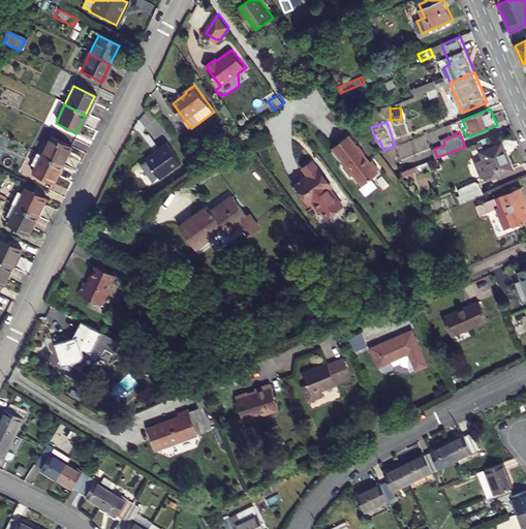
[(349,134),(335,147),(347,163),(345,164),(353,175),(356,173),(365,184),(380,172),(378,169),(380,167),(373,159),(371,161),(365,154),(367,153),(360,144),(359,145),(349,134)]
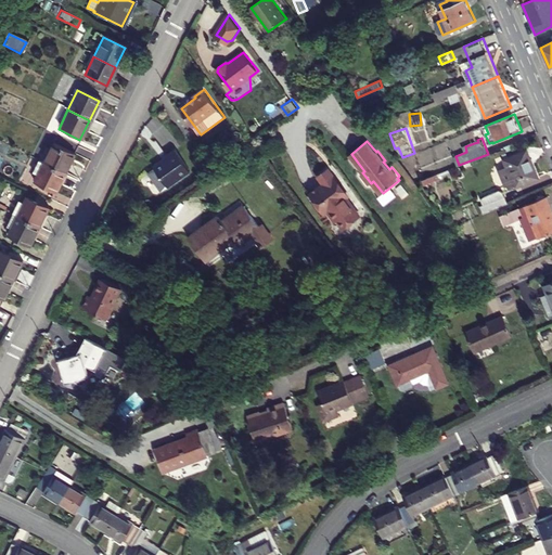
[(73,155),(51,144),(41,164),(63,173),(73,155)]
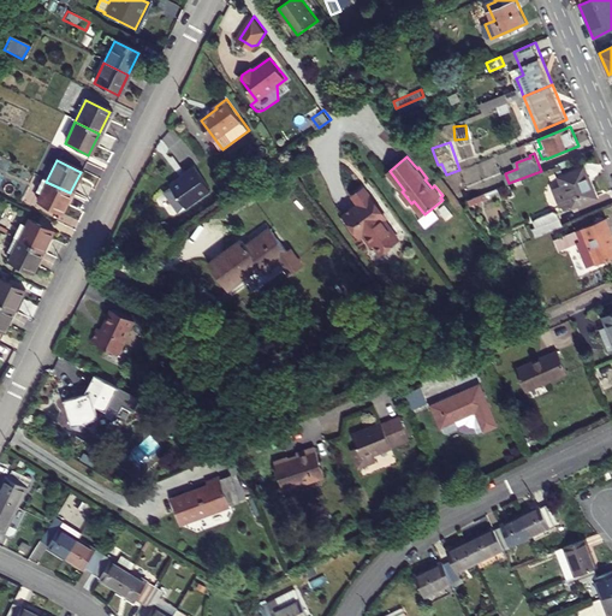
[(215,184),(197,161),(189,167),(190,169),(174,181),(176,182),(190,202),(215,184)]
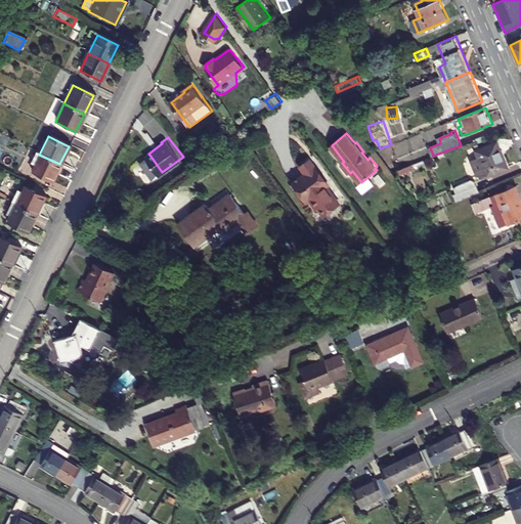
[(488,172),(489,176),(510,168),(500,141),(478,150),(481,157),(475,160),(482,175),(488,172)]
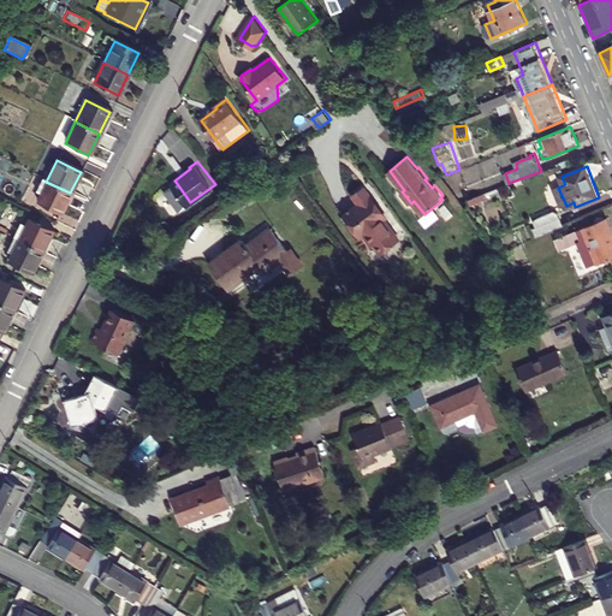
[(59,214),(70,193),(46,182),(36,202),(59,214)]
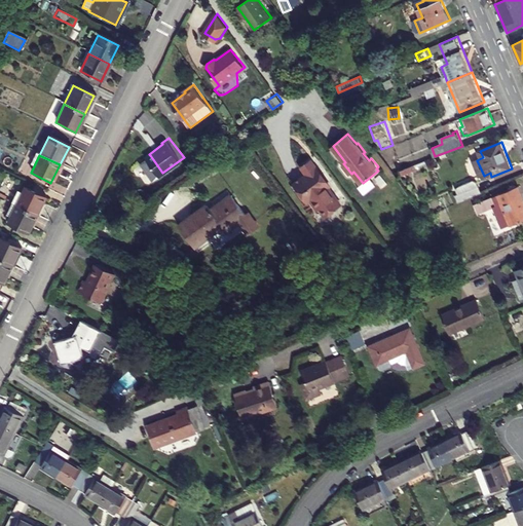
[(150,155),(144,159),(156,177),(162,173),(150,155)]
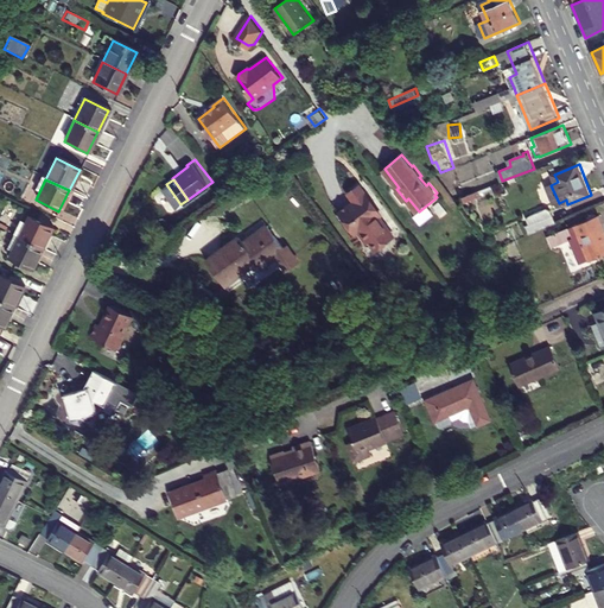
[(374,201),(361,183),(350,191),(357,200),(342,211),(357,233),(361,229),(369,240),(373,238),(380,247),(383,247),(388,244),(388,241),(396,235),(381,215),(383,214),(379,208),(377,209),(372,202),(374,201)]
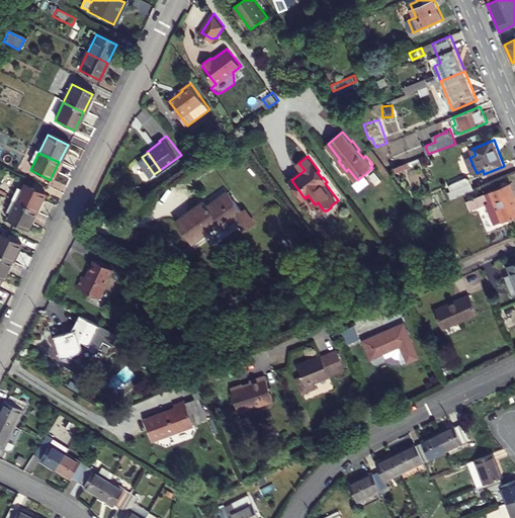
[(466,159),(473,174),(477,173),(469,158),(466,159)]
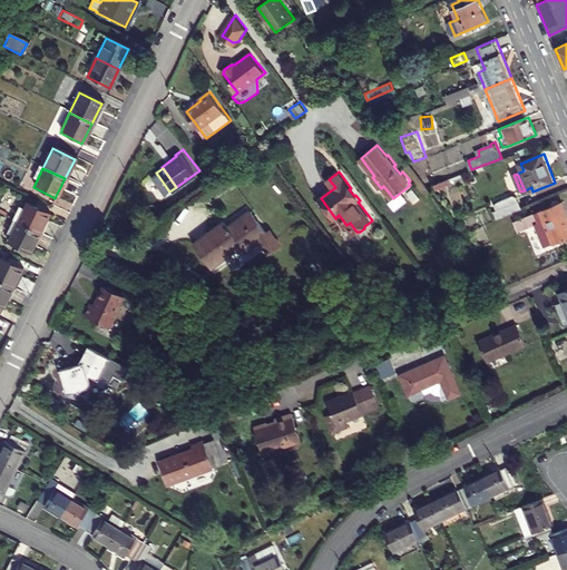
[(496,212),(499,218),(525,208),(519,196),(515,195),(500,202),(497,204),(500,209),(496,212)]
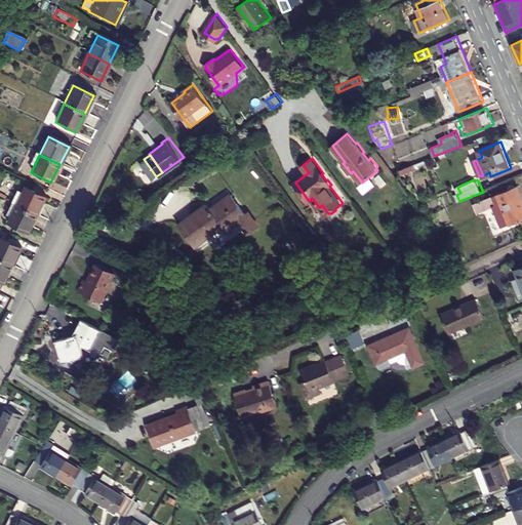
[(494,205),(498,213),(521,202),(521,194),(519,186),(475,204),(478,212),(494,205)]
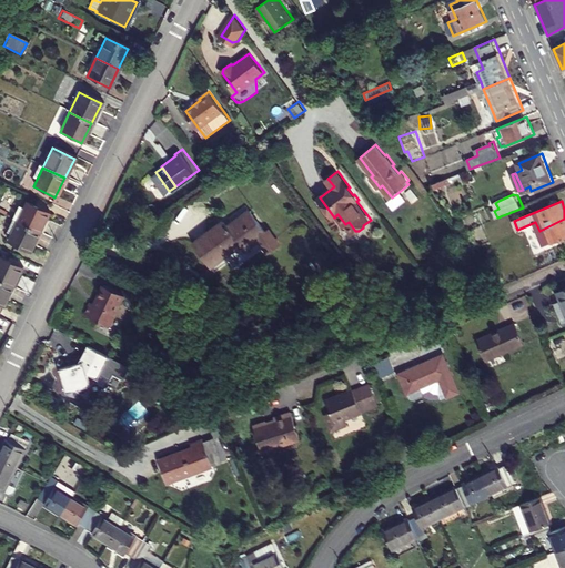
[(47,213),(26,202),(16,222),(37,233),(47,213)]
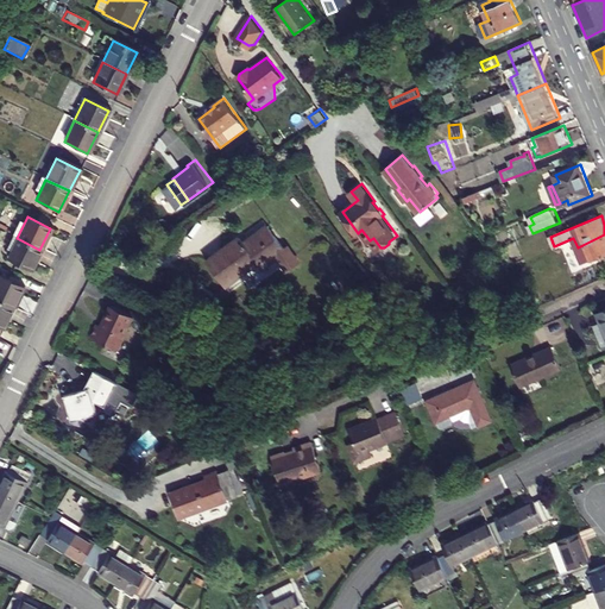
[(279,257),(289,270),(301,262),(290,248),(288,249),(270,226),(246,243),(241,238),(208,262),(227,287),(252,269),(250,265),(258,259),(260,263),(265,268),(279,257)]
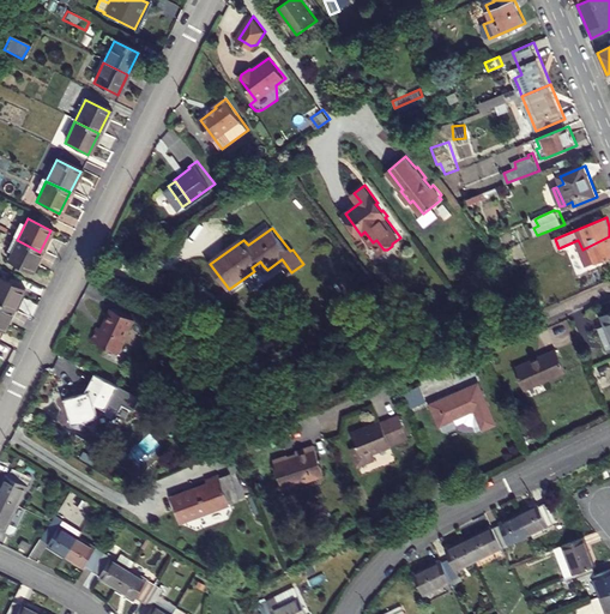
[(609,236),(583,250),(589,265),(598,262),(598,263),(609,257),(609,236)]
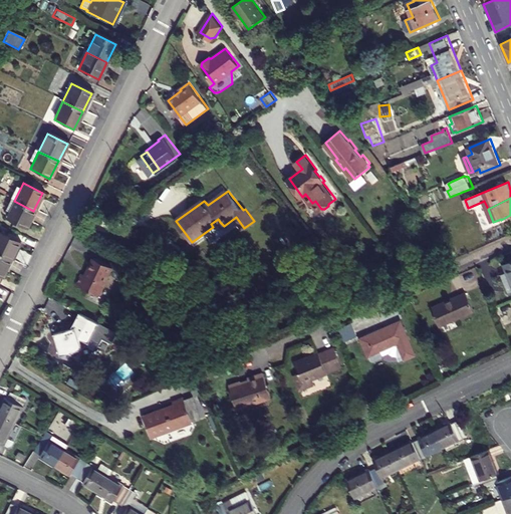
[(25,228),(33,211),(14,201),(5,219),(25,228)]
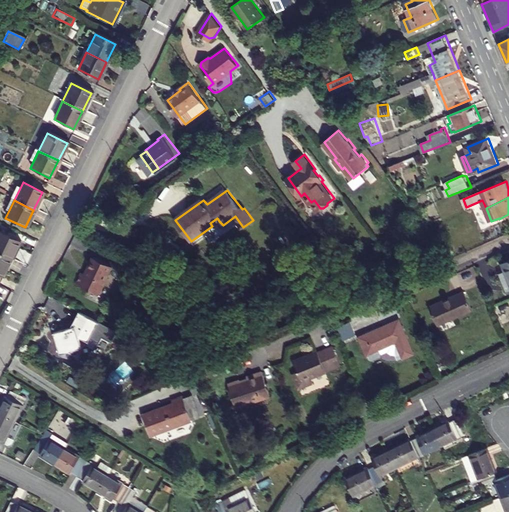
[(426,206),(419,209),(426,225),(433,222),(426,206)]
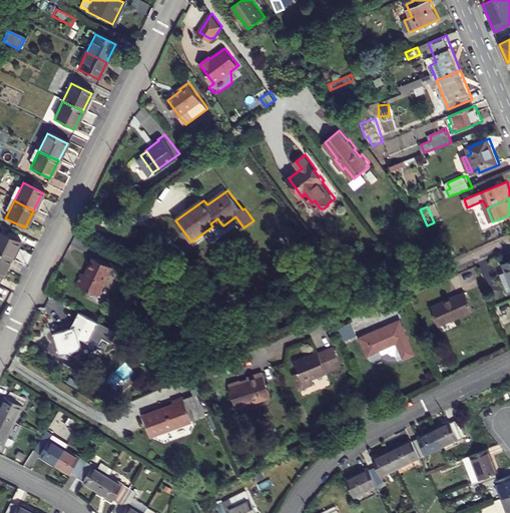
[(210,223),(212,226),(219,221),(217,218),(210,223)]
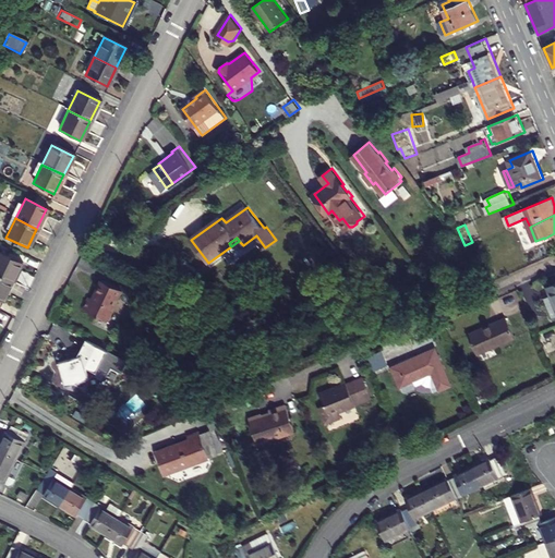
[(20,263),(0,253),(0,277),(10,282),(20,263)]
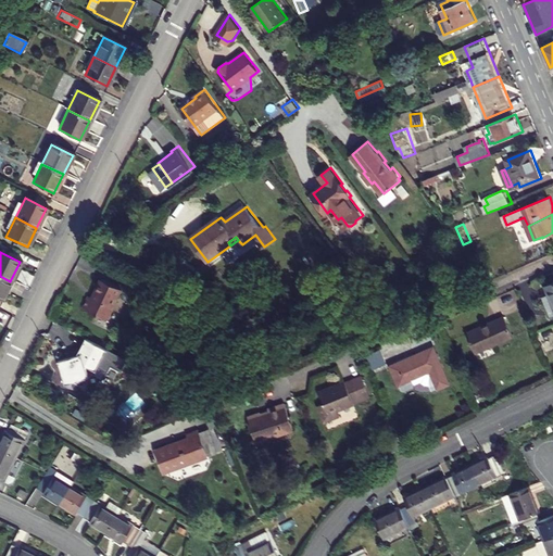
[(0,301),(10,281),(0,276),(0,301)]
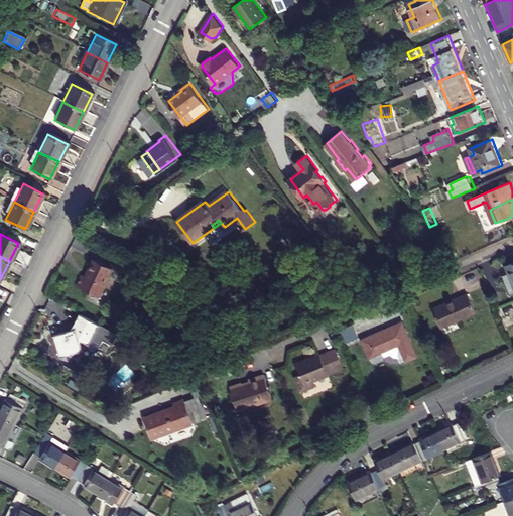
[(87,277),(81,288),(103,300),(108,289),(112,288),(114,284),(113,281),(118,272),(99,262),(90,279),(87,277)]
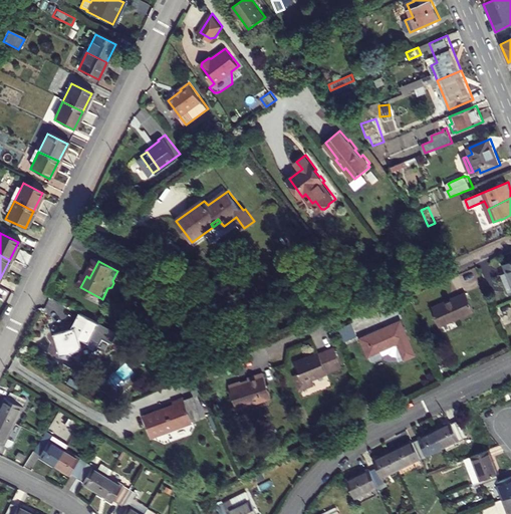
[(432,306),(440,325),(475,310),(467,292),(432,306)]
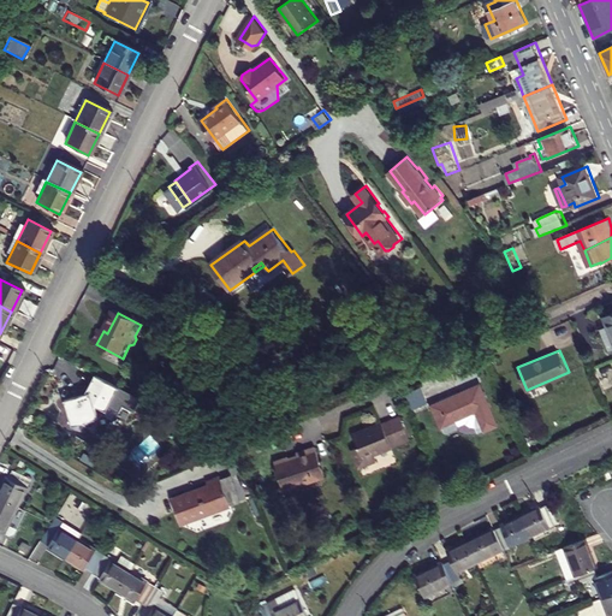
[(120,390),(96,377),(87,396),(66,402),(73,428),(100,420),(96,410),(99,409),(108,414),(120,390)]
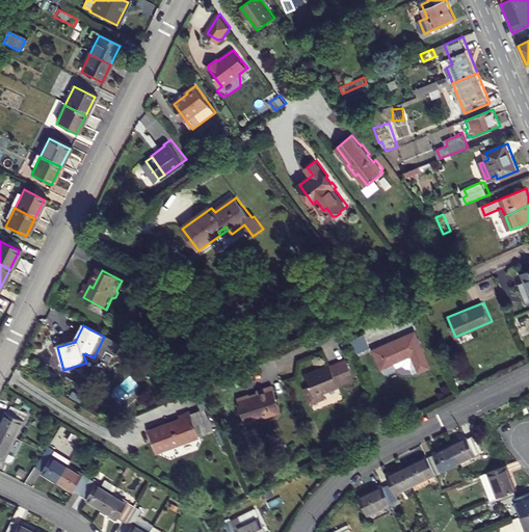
[(431,366),(416,331),(375,349),(385,372),(388,373),(397,369),(398,366),(396,362),(413,355),(420,371),(431,366)]
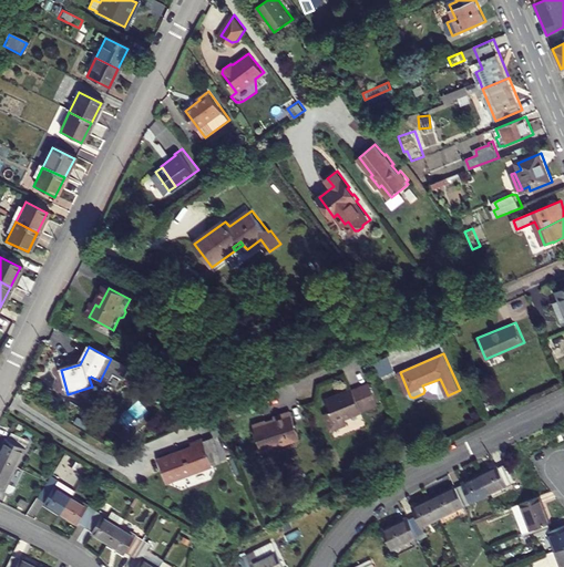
[(385,356),(370,361),(377,375),(390,371),(385,356)]
